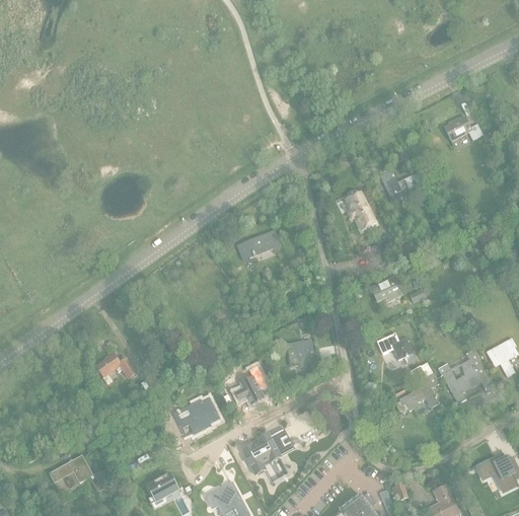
[(478,123),(470,127),(465,116),(459,119),(459,117),(449,122),(449,124),(444,126),(451,140),(468,132),(472,139),(484,134),(478,123)]
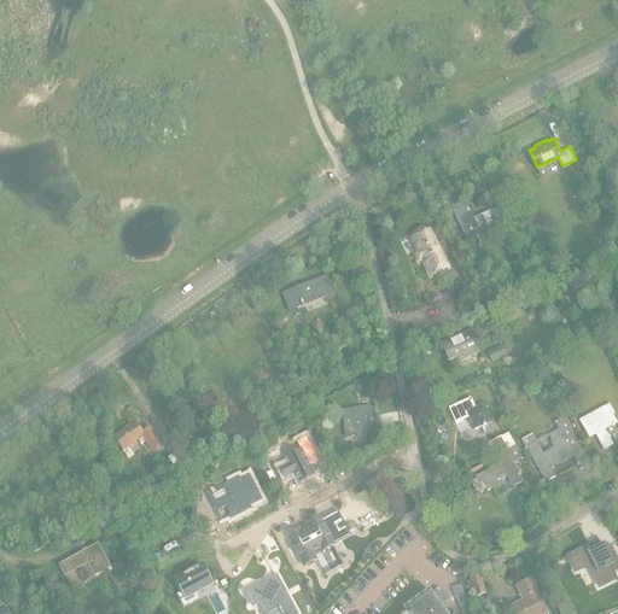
[(491,208),(476,215),(470,203),(460,208),(459,205),(453,209),(465,231),(487,220),(490,229),(500,224),(491,208)]
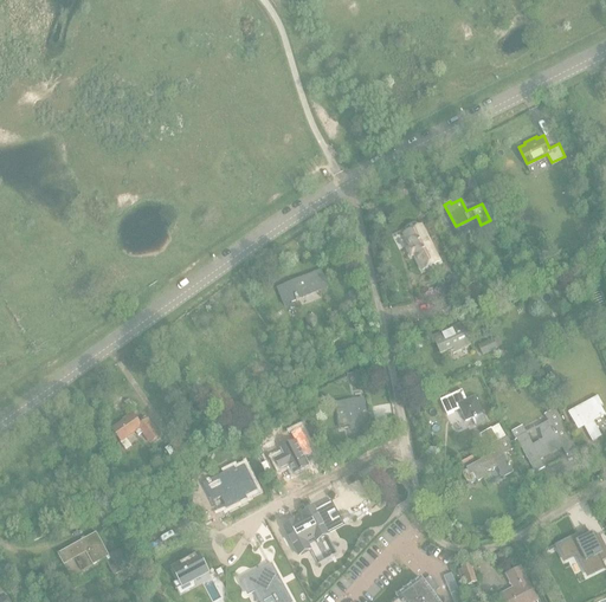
[(421,222),(418,224),(417,221),(414,221),(412,221),(410,222),(408,224),(406,225),(405,227),(406,230),(404,231),(423,267),(439,259),(421,222)]
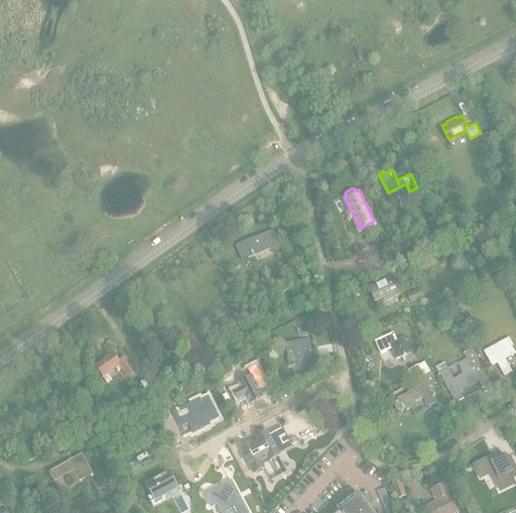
[(266,231),(272,245),(279,242),(273,227),(266,231)]
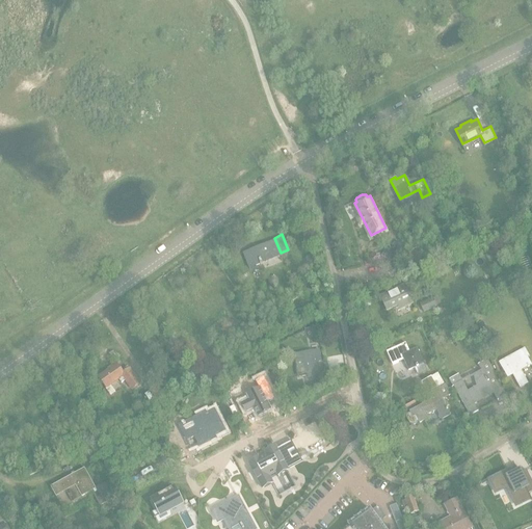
[(249,266),(281,253),(274,238),(243,250),(249,266)]
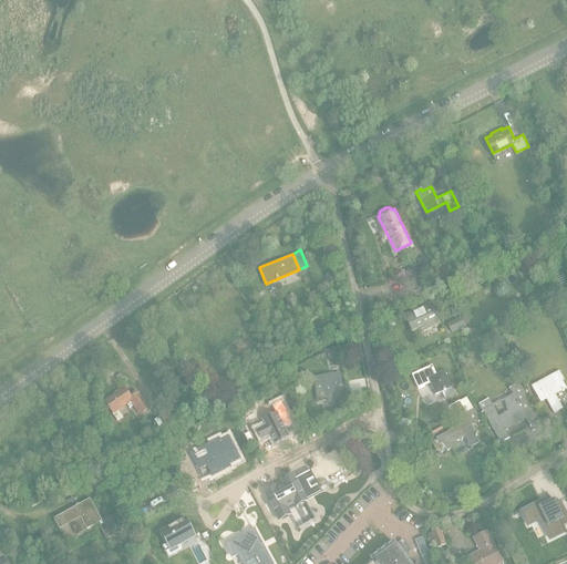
[(453,278),(445,264),(436,268),(444,283),(453,278)]
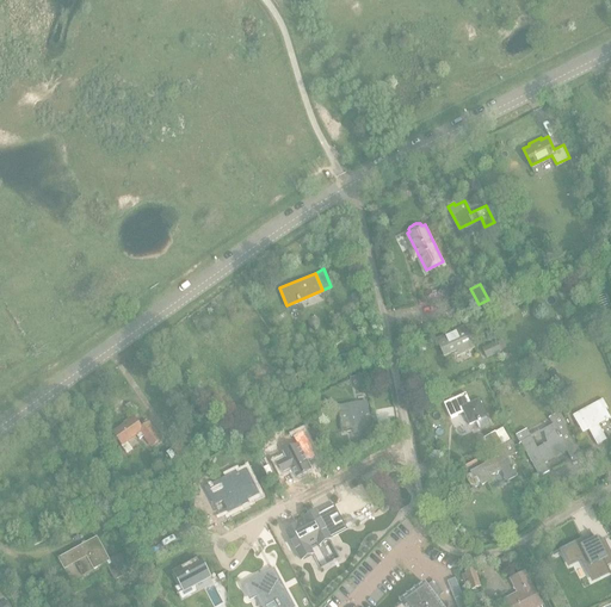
[(462,346),(464,351),(474,346),(464,324),(437,338),(444,354),(462,346)]
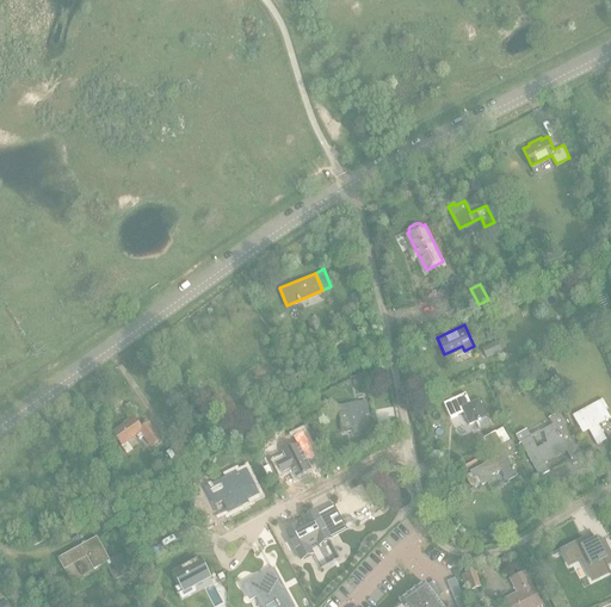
[(482,346),(487,355),(501,348),(498,340),(482,346)]
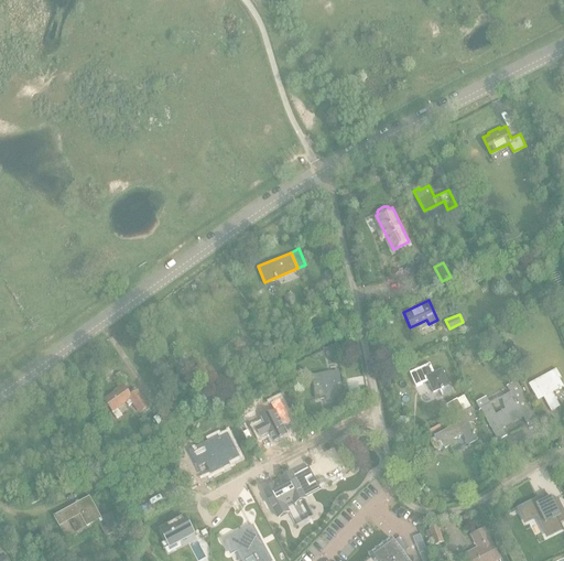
[(442,367),(434,370),(430,362),(410,370),(416,385),(427,379),(433,390),(449,384),(442,367)]
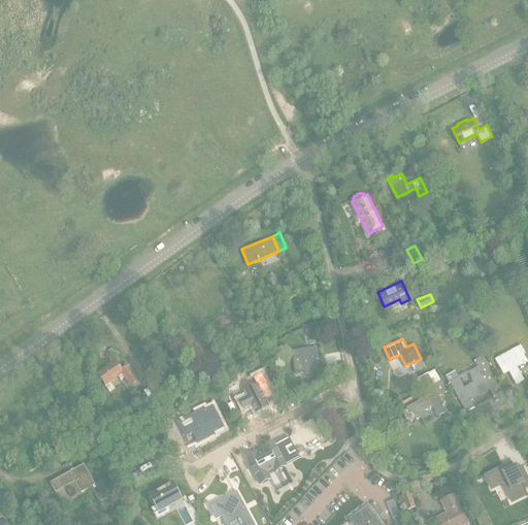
[(524,379),(518,365),(527,360),(523,352),(525,351),(521,343),(495,358),(499,366),(505,363),(516,383),(524,379)]
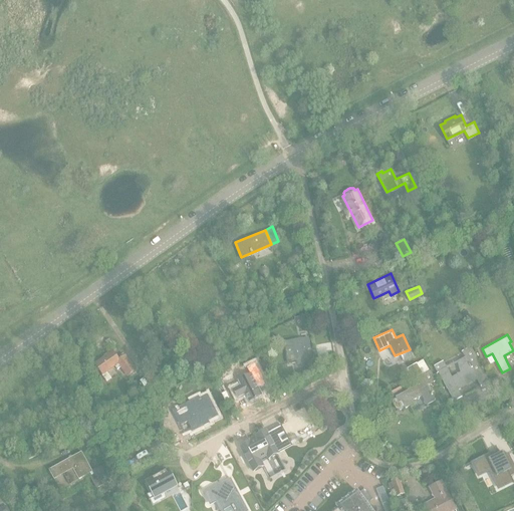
[(307,347),(310,346),(308,336),(302,337),(301,337),(285,340),(287,355),(281,357),(282,362),(288,361),(288,362),(297,360),(298,362),(309,360),(307,347)]
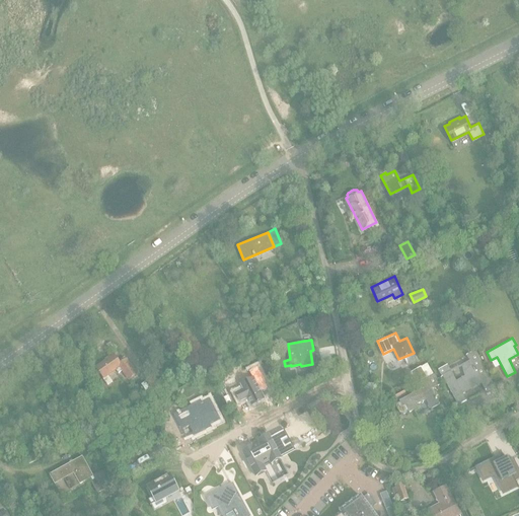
[(482,381),(489,377),(473,350),(466,354),(470,360),(463,364),(466,375),(457,380),(451,369),(450,370),(447,363),(438,367),(442,375),(443,374),(458,403),(465,398),(462,392),(482,381)]
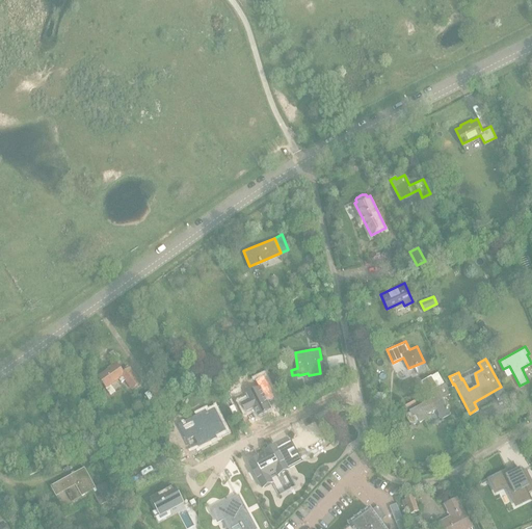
[(129,367),(124,370),(117,362),(99,375),(106,385),(105,386),(110,393),(115,390),(110,381),(118,376),(120,378),(125,377),(131,386),(138,380),(129,367)]
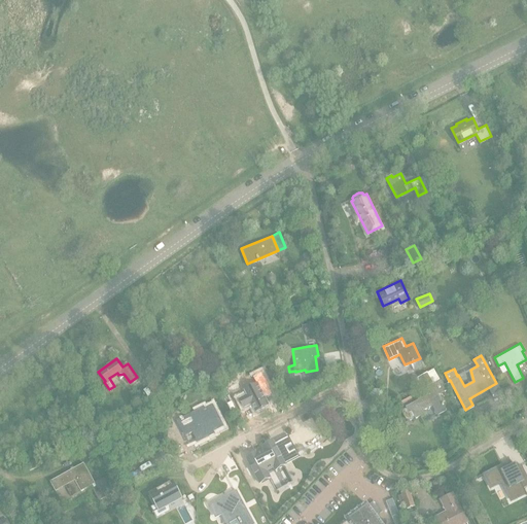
[(417,376),(423,387),(433,381),(427,370),(417,376)]
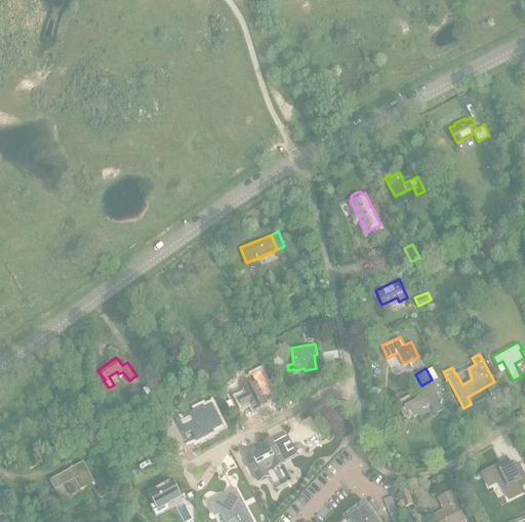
[(273,394),(258,369),(250,373),(254,380),(243,387),(245,391),(244,392),(245,396),(245,398),(246,397),(249,401),(250,400),(255,407),(268,401),(265,396),(267,394),(269,396),(273,394)]
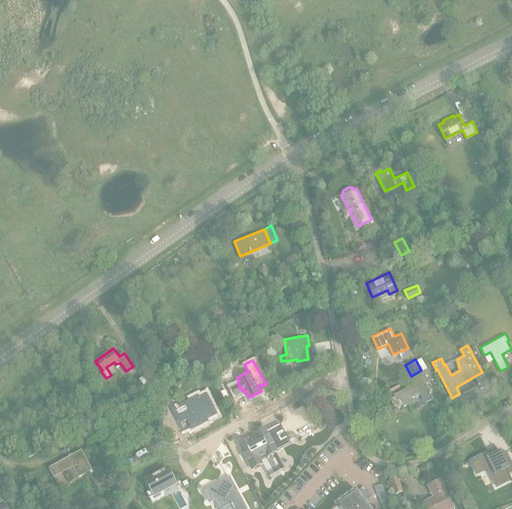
[(425,401),(434,397),(426,382),(434,378),(429,366),(412,376),(415,382),(394,393),(395,394),(392,396),(391,399),(394,405),(398,406),(401,404),(403,403),(404,405),(413,400),(411,397),(420,392),(425,401)]
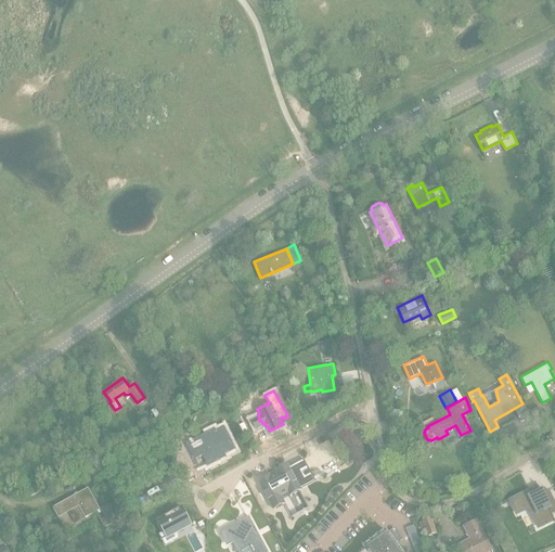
[(163,415),(164,416),(170,412),(162,399),(155,403),(156,406),(151,409),(158,419),(163,415)]
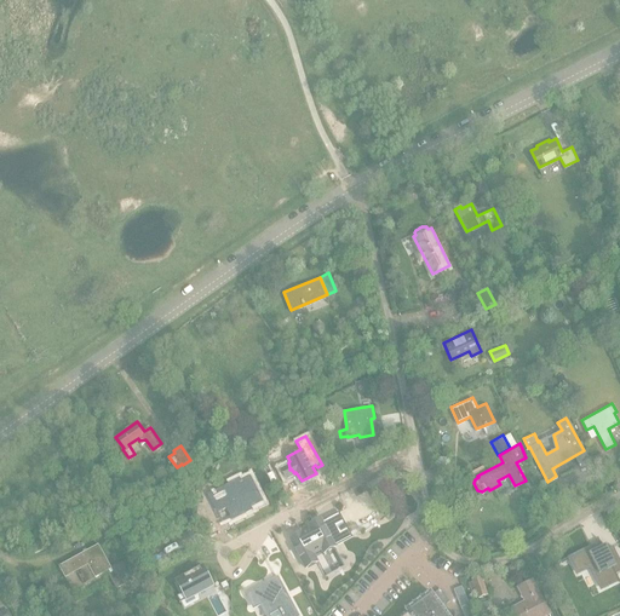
[(242,508),(262,499),(250,475),(227,485),(225,483),(208,491),(217,510),(225,506),(231,517),(244,511),(242,508)]
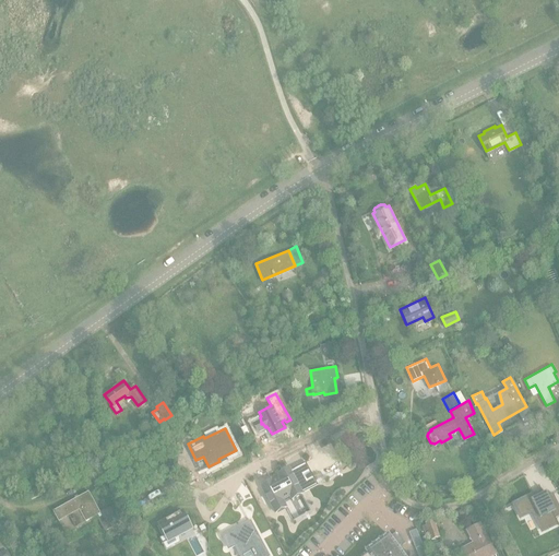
[(278,472),(269,477),(284,506),(295,500),(292,495),(299,492),(302,495),(312,488),(308,481),(322,473),(312,454),(297,463),(296,461),(285,466),(288,471),(280,474),(278,472)]
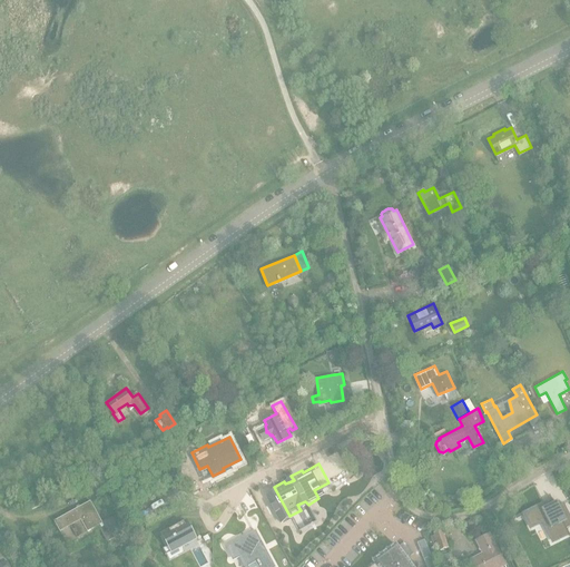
[(168,472),(148,484),(153,491),(173,481),(168,472)]
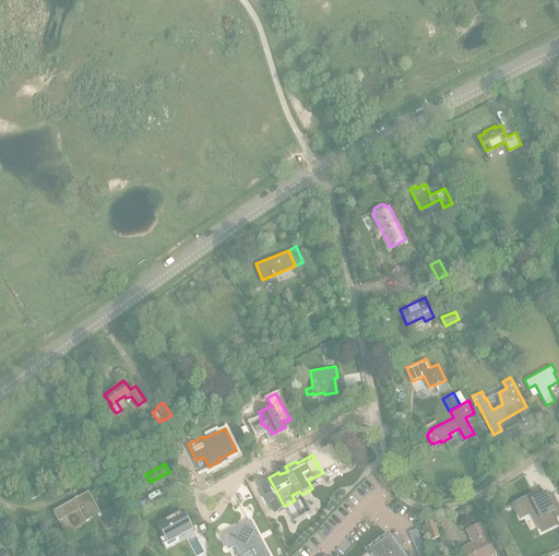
[(28,491),(32,497),(43,492),(40,485),(28,491)]
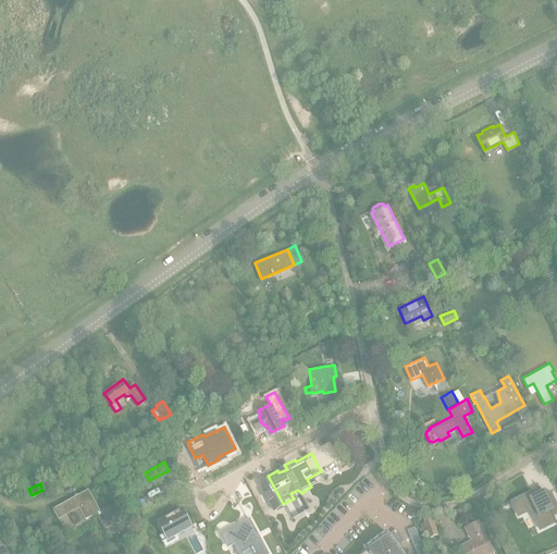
[(540,487),(512,500),(518,512),(531,506),(537,521),(556,511),(556,502),(552,490),(547,492),(545,487),(541,489),(540,487)]
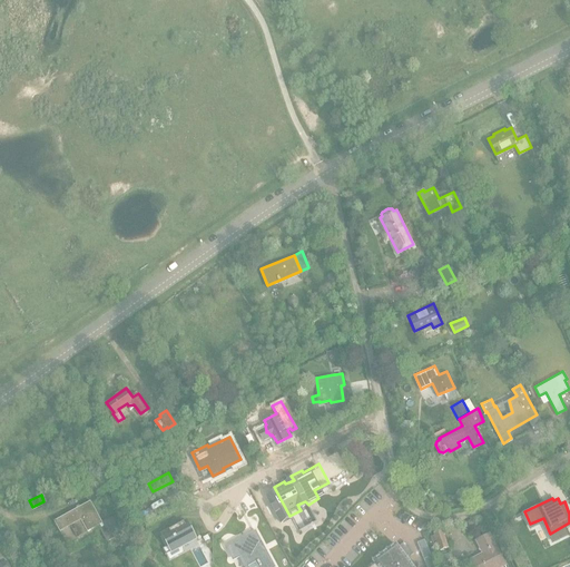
[(111,516),(101,521),(89,499),(53,519),(59,528),(70,522),(77,535),(98,522),(107,538),(120,531),(111,516)]
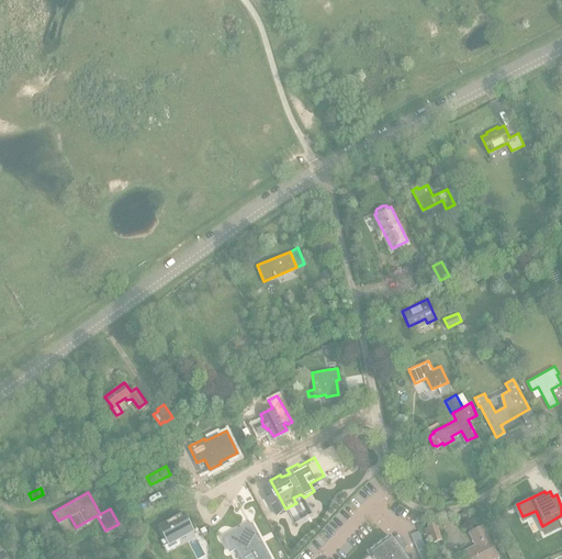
[(183,512),(159,525),(168,539),(176,535),(177,537),(192,528),(183,512)]
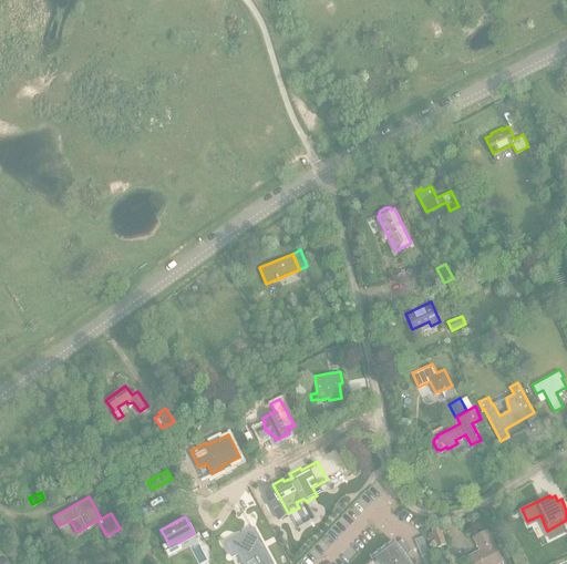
[(436,545),(446,542),(440,524),(431,527),(432,530),(428,531),(430,536),(433,535),(436,545)]
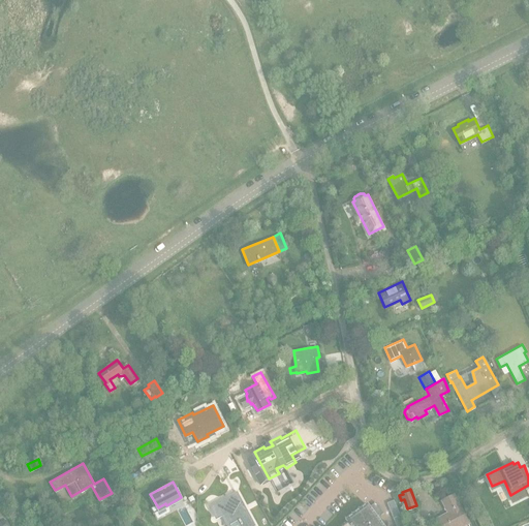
[(234,493),(210,505),(215,516),(222,513),(228,523),(240,517),(243,525),(248,525),(254,523),(238,492),(235,494),(234,493)]
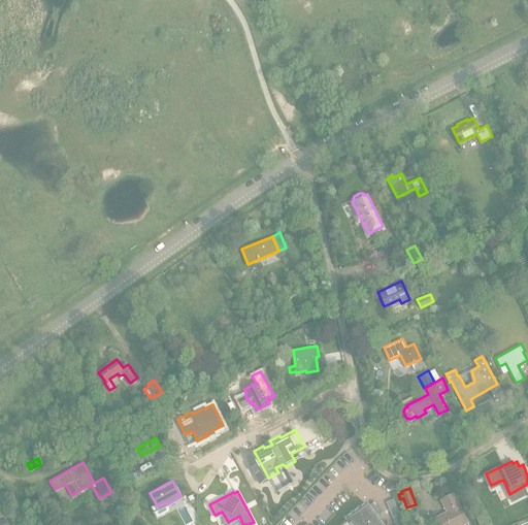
[(436,517),(440,524),(459,524),(467,521),(453,493),(441,499),(448,511),(436,517)]
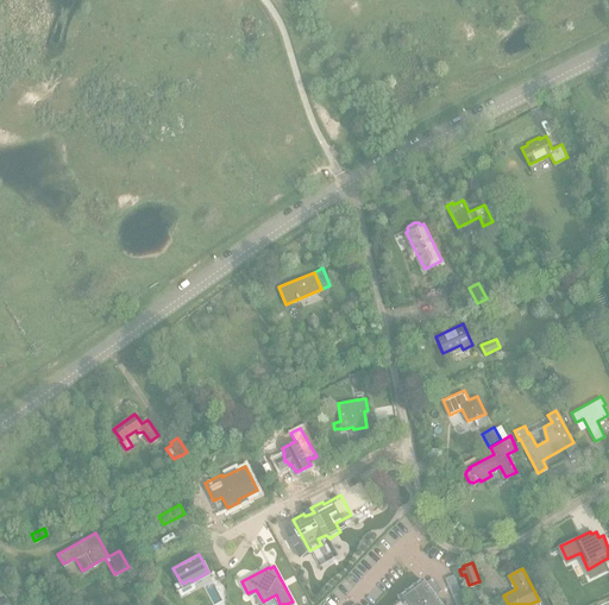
[(464,604),(452,575),(444,579),(454,604),(464,604)]
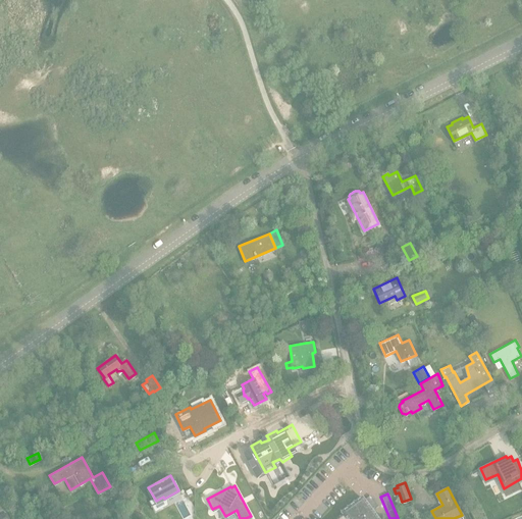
[(378,518),(376,515),(372,510),(364,499),(363,498),(342,513),(344,515),(338,518),(378,518)]
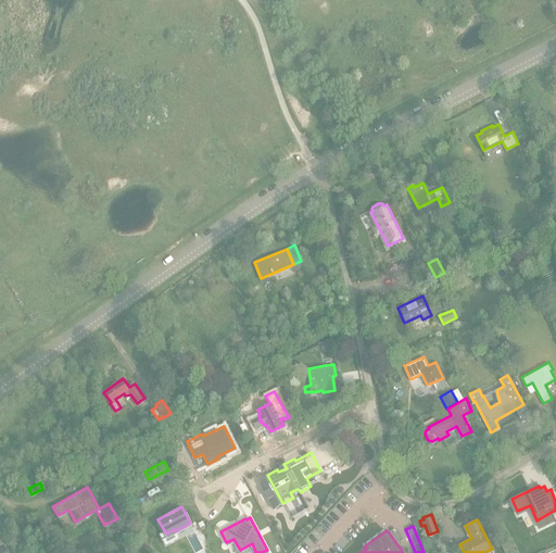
[(427,541),(430,552),(443,548),(440,537),(427,541)]
